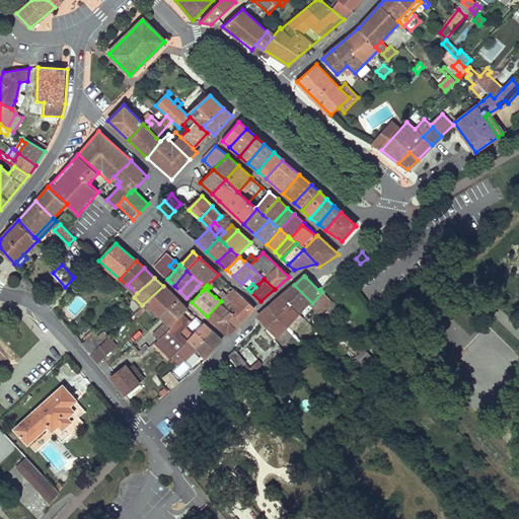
[(312,303),(294,285),(282,295),(300,313),(310,304),(312,303)]
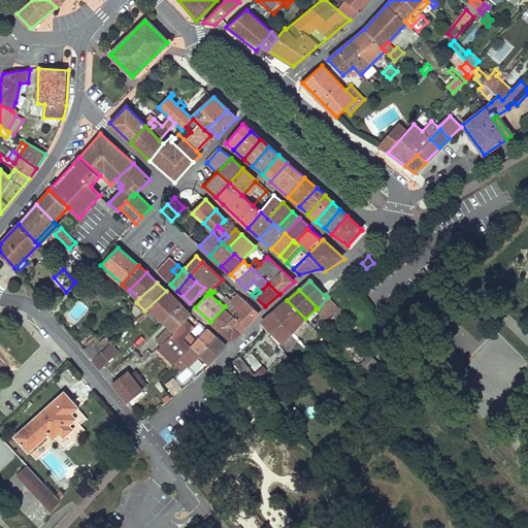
[(180,305),(166,291),(144,310),(137,318),(141,322),(147,316),(149,317),(154,312),(164,322),(180,305)]
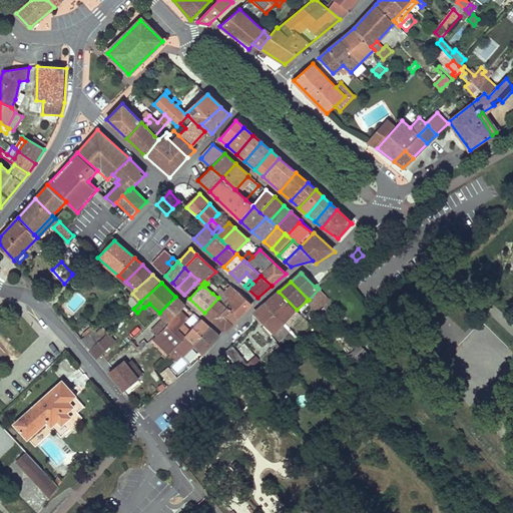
[(251,305),(230,286),(224,292),(218,298),(238,318),(251,305)]
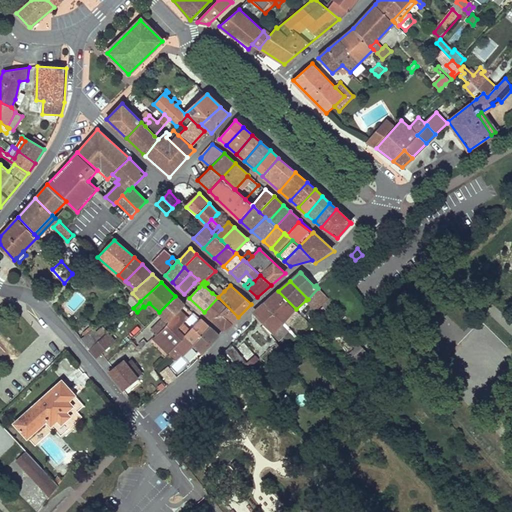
[(218,297),(224,291),(219,286),(212,293),(218,297)]
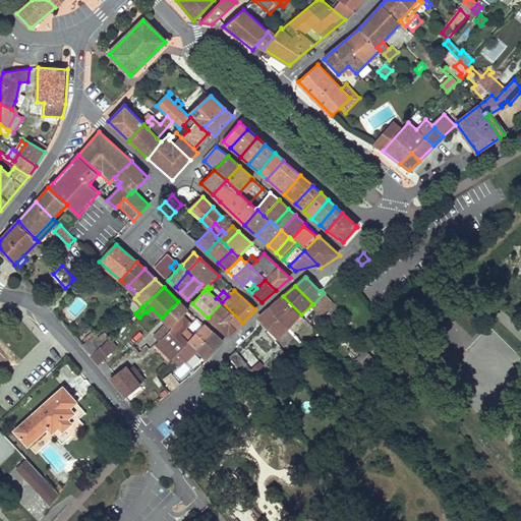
[(344,314),(324,293),(313,304),(311,305),(322,315),(328,310),(338,321),(344,314)]
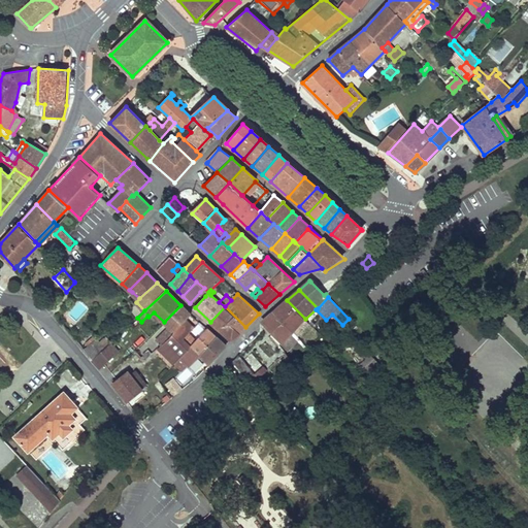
[(305,319),(287,300),(273,312),(292,332),(305,319)]
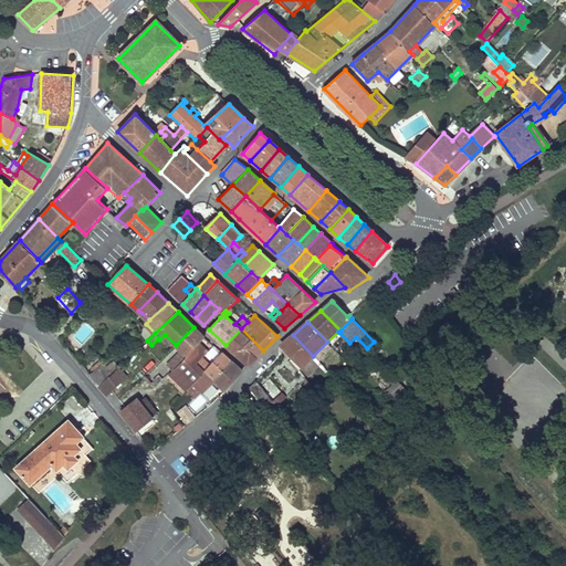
[(84,343),(94,329),(84,323),(74,336),(84,343)]
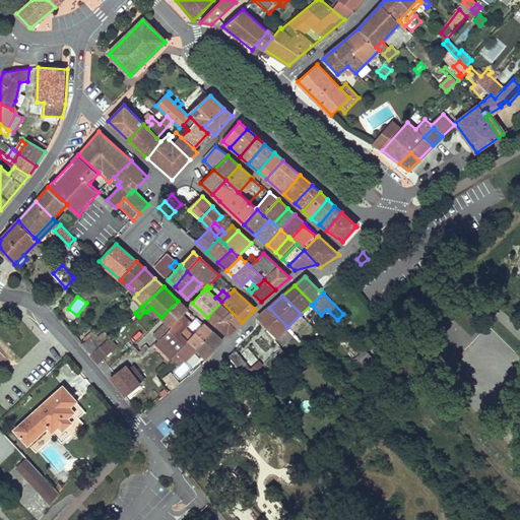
[(188,310),(178,301),(161,317),(167,322),(153,335),(157,340),(183,315),(188,310)]
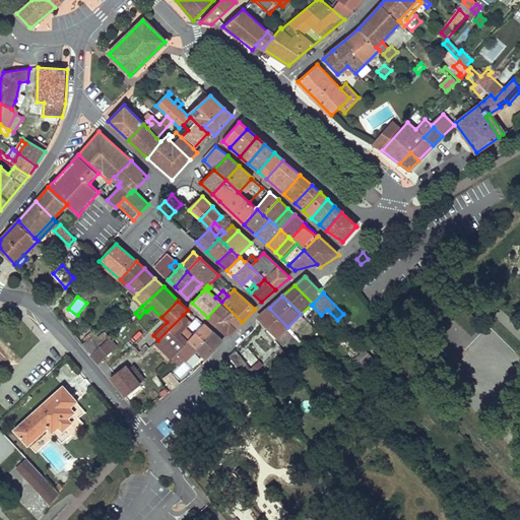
[(242,322),(221,302),(207,317),(217,326),(224,319),(235,328),(242,322)]
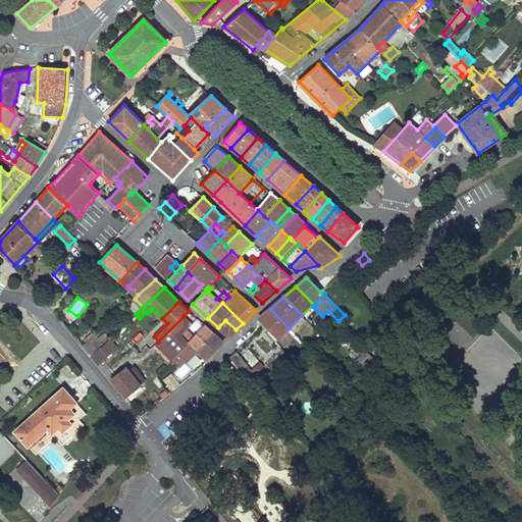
[(289,328),(270,309),(259,318),(277,338),(289,328)]
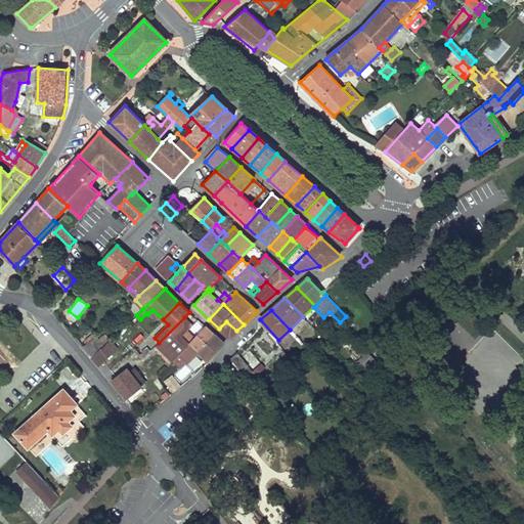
[(157,345),(174,361),(177,359),(185,351),(191,344),(183,336),(188,331),(192,325),(184,317),(159,343),(157,345)]
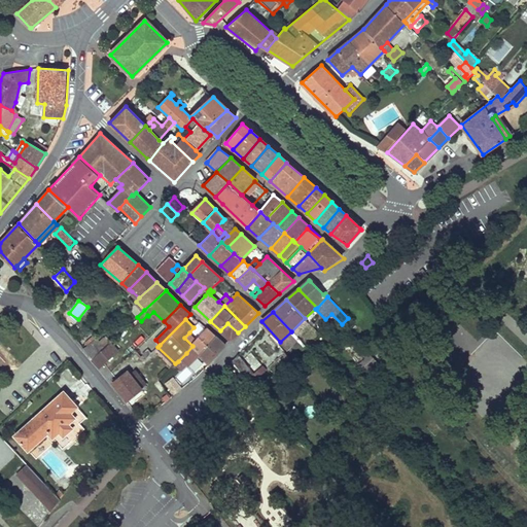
[(238,332),(227,323),(220,330),(231,340),(238,332)]
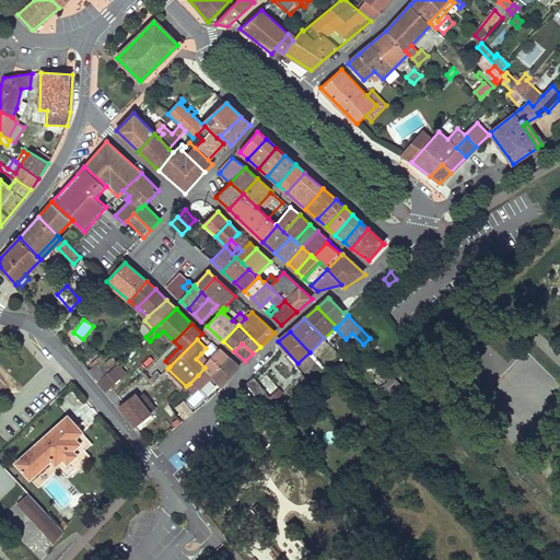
[(209,362),(201,353),(196,359),(205,368),(212,376),(229,358),(220,350),(209,362)]
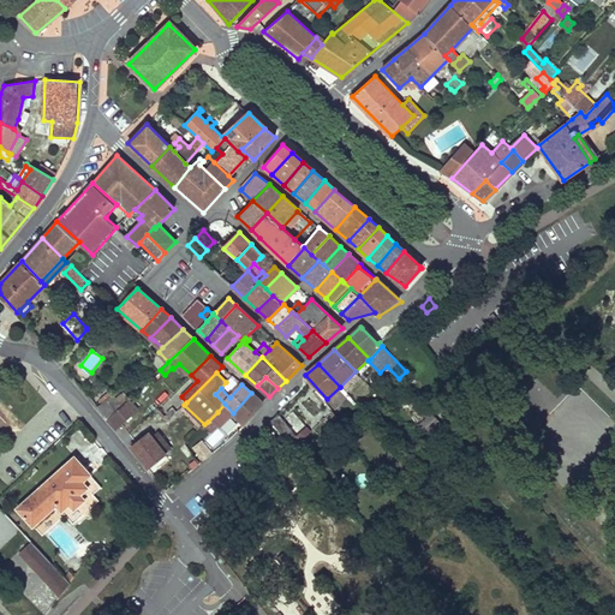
[(348,395),(340,387),(327,399),(324,401),(329,407),(327,410),(330,413),(348,395)]
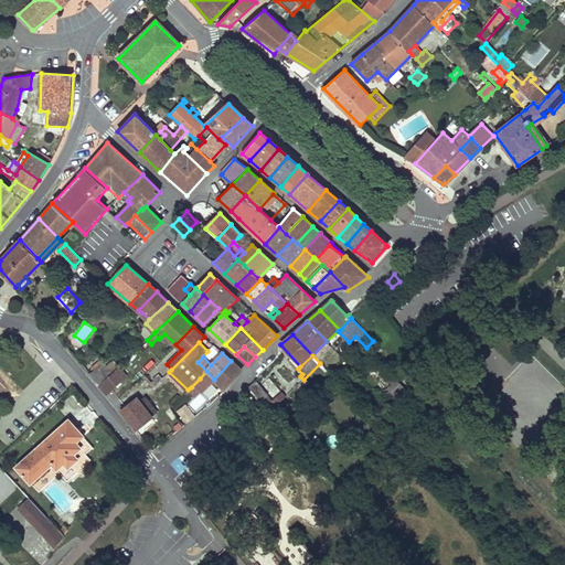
[(104,362),(91,374),(99,385),(120,368),(114,360),(107,365),(104,362)]
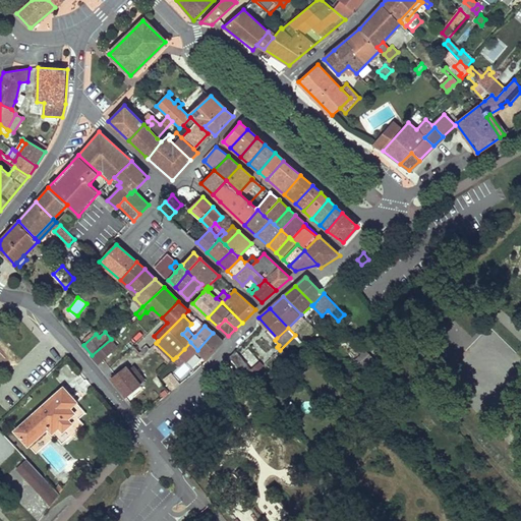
[(222,342),(213,333),(197,350),(190,342),(184,349),(176,357),(178,359),(181,357),(185,361),(194,352),(196,354),(199,351),(207,359),(222,342)]
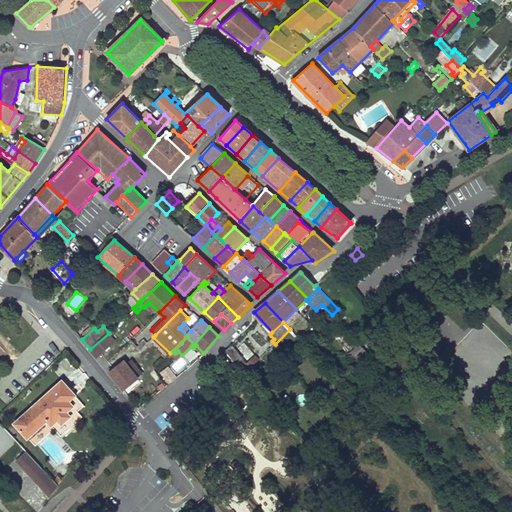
[(89,351),(96,359),(116,341),(109,333),(90,349),(89,351)]
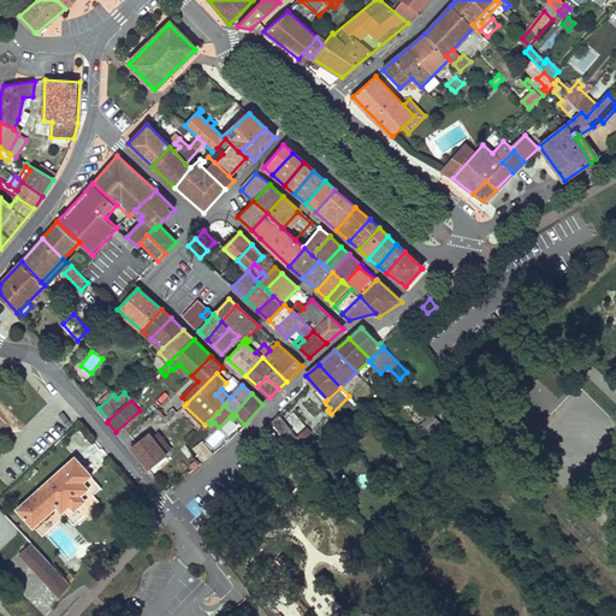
[(171,419),(177,413),(173,408),(166,413),(171,419)]
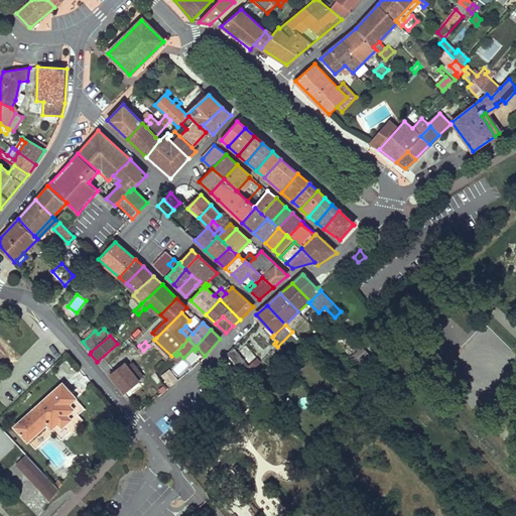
[(369,354),(362,347),(358,350),(361,353),(356,358),(359,362),(369,354)]
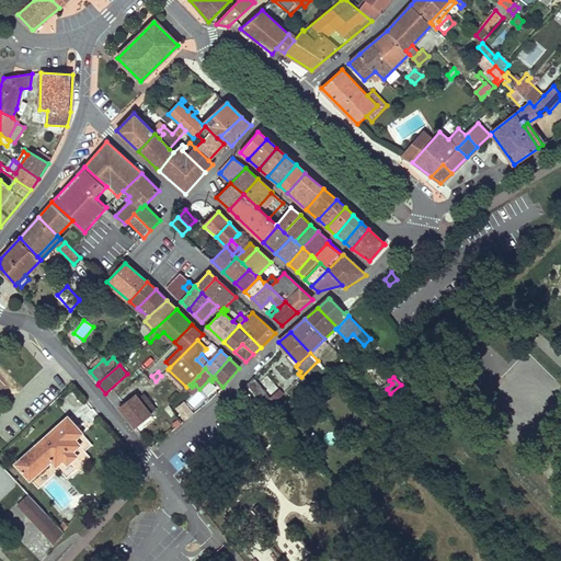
[(254,378),(248,384),(249,386),(267,408),(283,393),(279,390),(271,397),(254,378)]
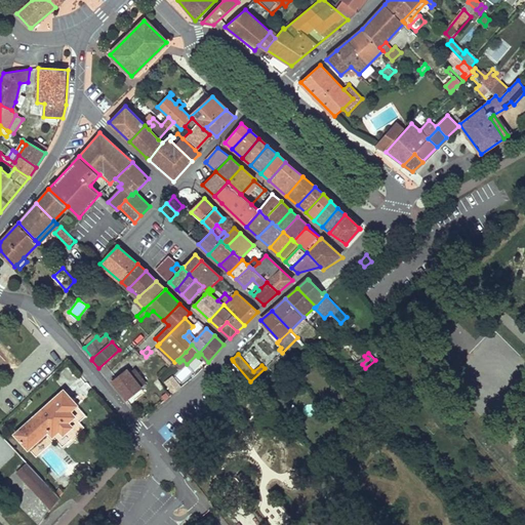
[(144,389),(128,369),(112,381),(127,401),(144,389)]
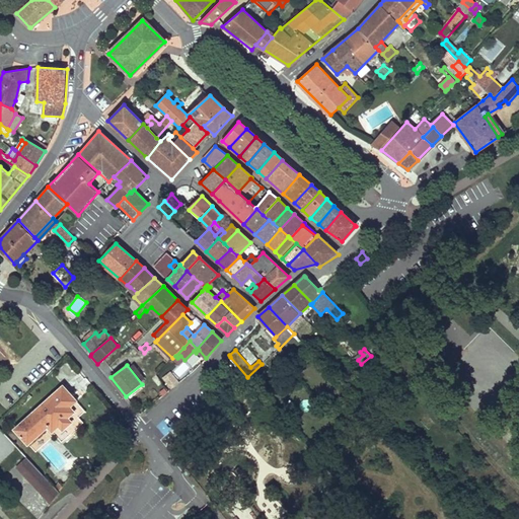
[(172,388),(178,383),(170,372),(163,377),(172,388)]
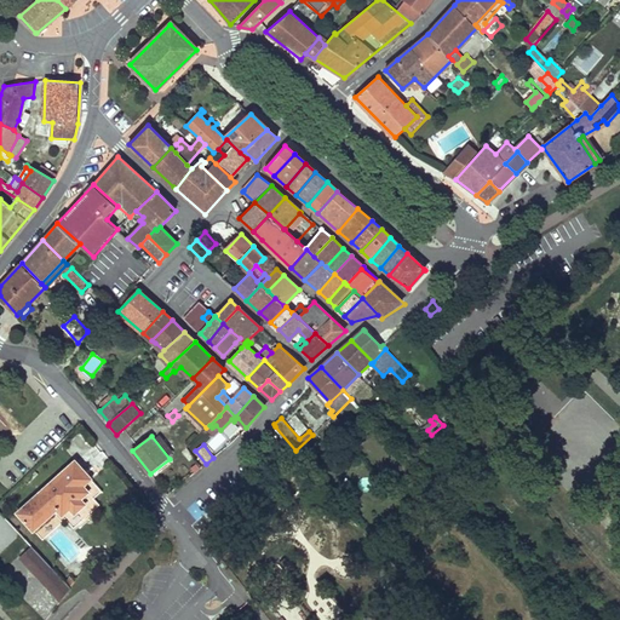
[(102,491),(76,461),(18,512),(36,533),(61,514),(74,527),(99,504),(95,498),(102,491)]
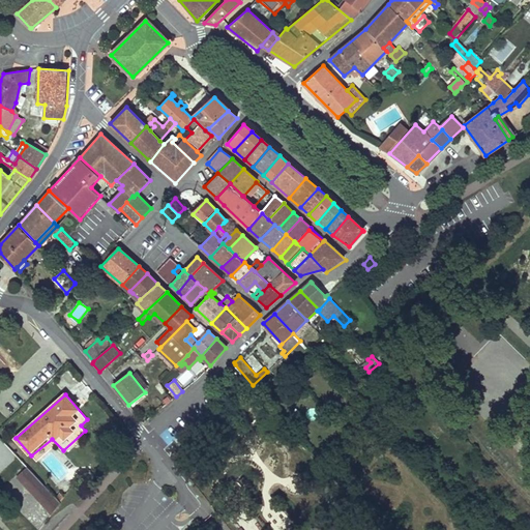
[(32,404),(29,401),(20,410),(23,413),(32,404)]
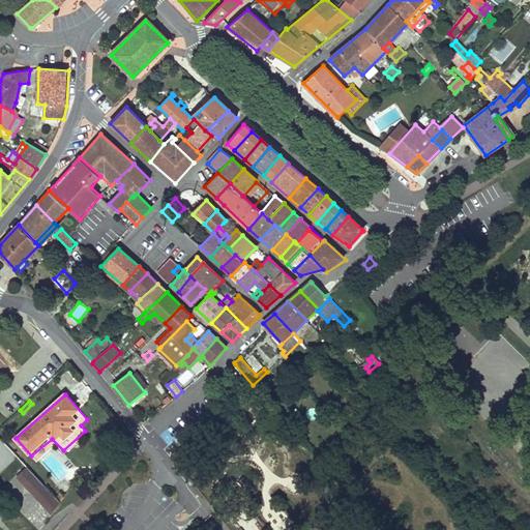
[(162,407),(159,404),(149,411),(152,415),(162,407)]
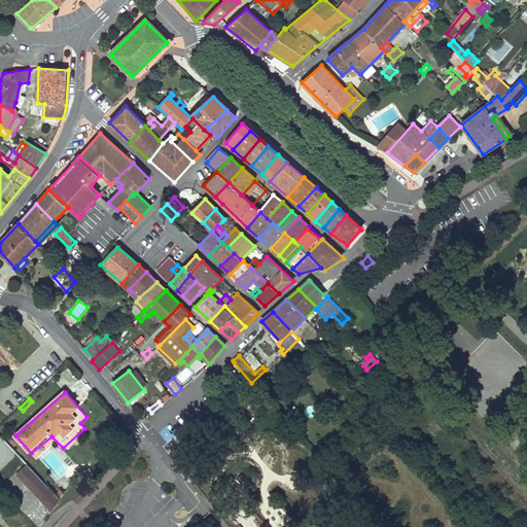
[(446,401),(437,409),(447,418),(455,410),(450,406),(446,401)]
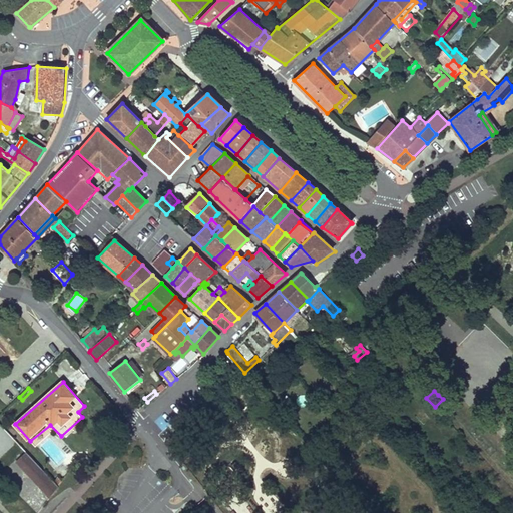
[(0,452),(3,455),(16,440),(0,426),(0,452)]
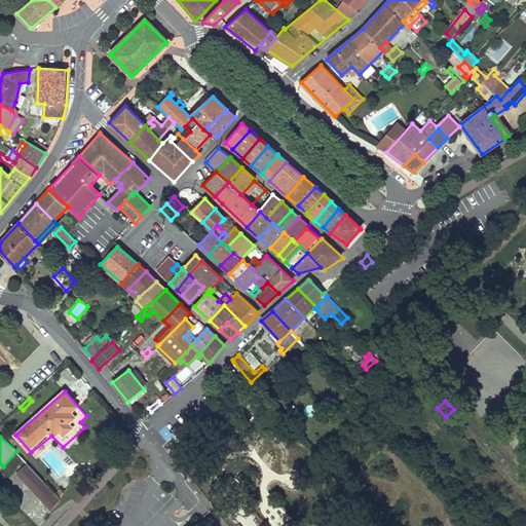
[(38,496),(49,487),(29,464),(17,474),(38,496)]
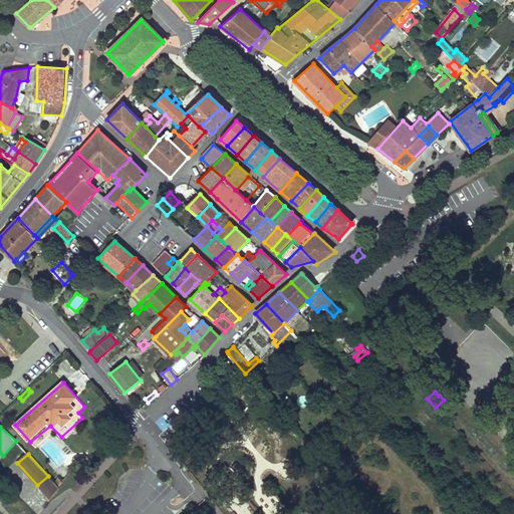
[(55,484),(48,476),(37,485),(50,498),(59,487),(55,484)]
